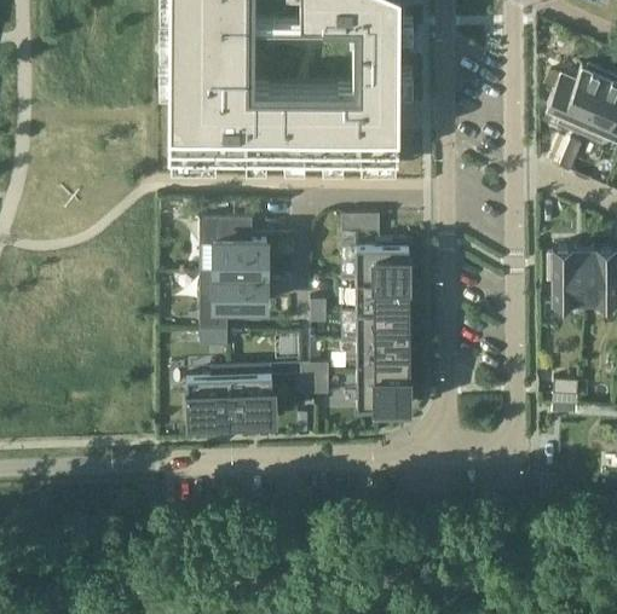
[(171,0),(171,157),(399,158),(401,133),(401,106),(401,25),(401,10),(401,0),(171,0)]
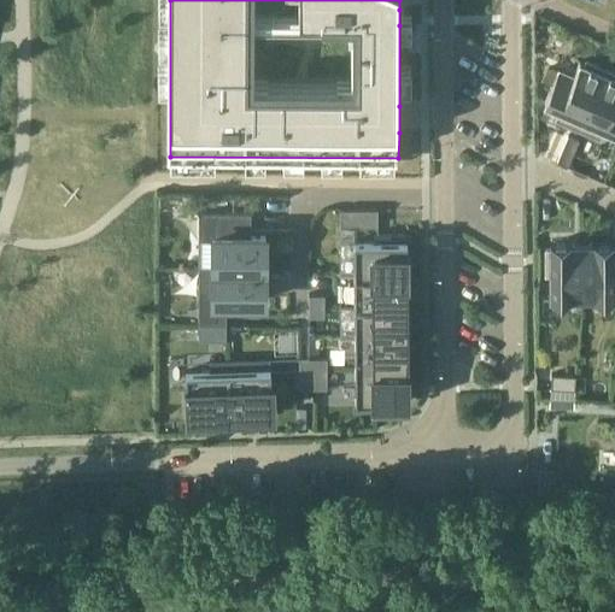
[(550,107),(544,122),(556,127),(557,123),(580,134),(605,74),(589,65),(587,69),(583,66),(575,81),(561,75),(548,106),(550,107)]
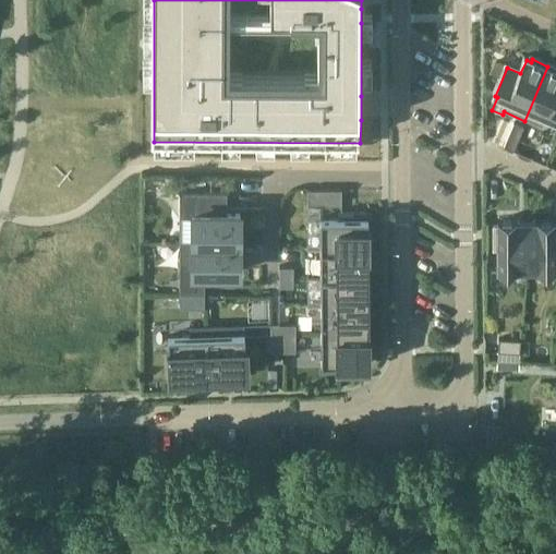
[(555,69),(547,67),(524,121),(544,130),(548,120),(555,122),(555,69)]
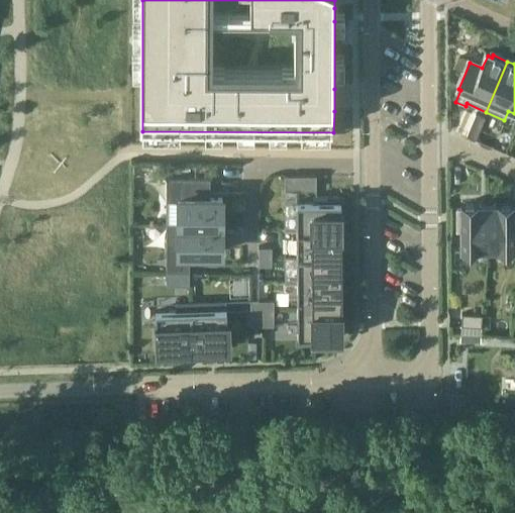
[(478,116),(473,127),(482,131),(487,120),(478,116)]
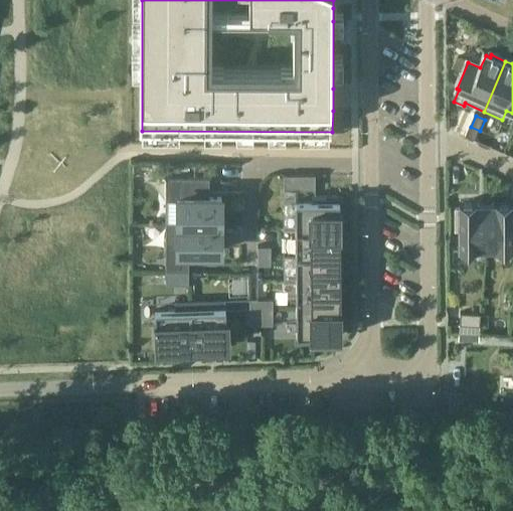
[(471,127),(467,138),(476,142),(480,131),(471,127)]
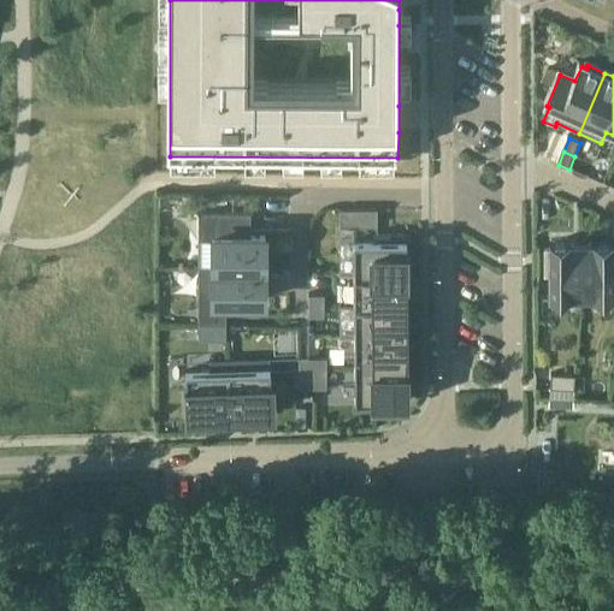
[(379,213),(342,213),(342,230),(379,230),(379,213)]
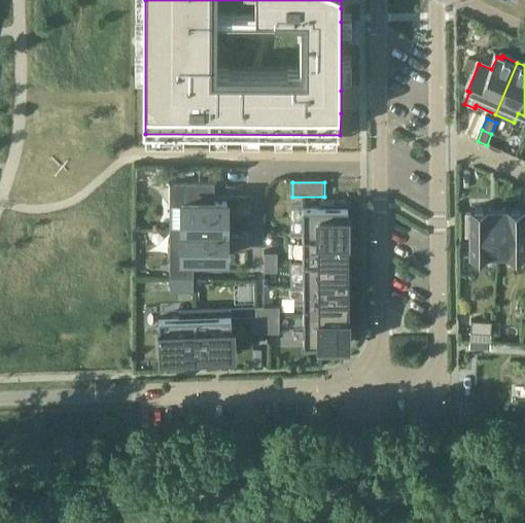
[(172,206),(172,233),(225,234),(233,234),(233,211),(229,211),(229,205),(213,205),(213,184),(183,184),(183,206),(172,206)]
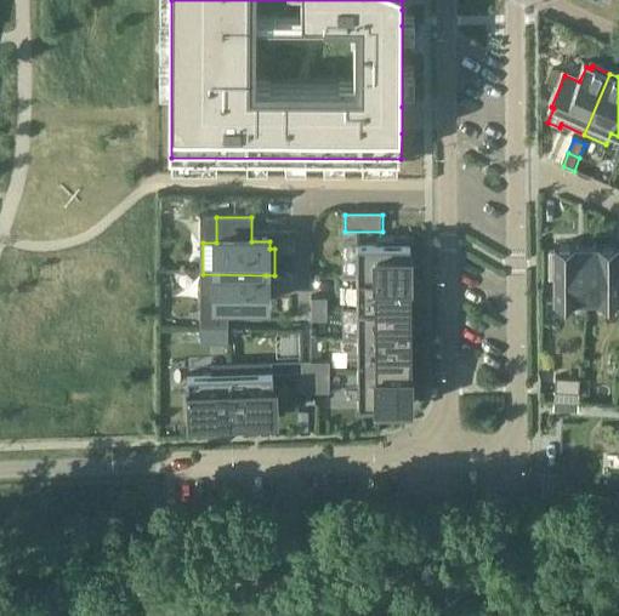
[(379,246),(359,246),(359,280),(410,280),(410,268),(410,240),(379,240),(379,246)]
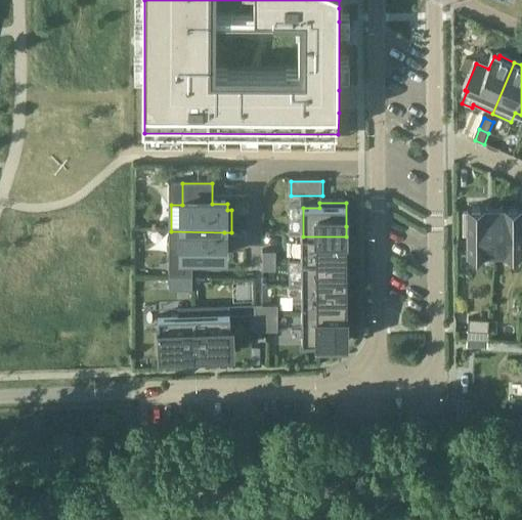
[(469,215),(465,215),(466,236),(469,236),(469,255),(496,255),(495,211),(469,211),(469,215)]
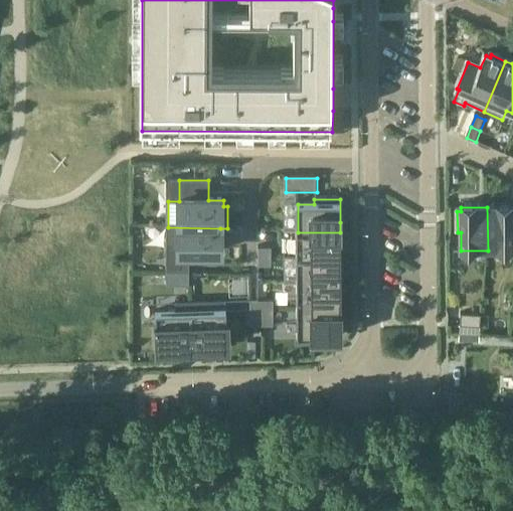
[(512,207),(487,207),(488,250),(512,250),(512,207)]
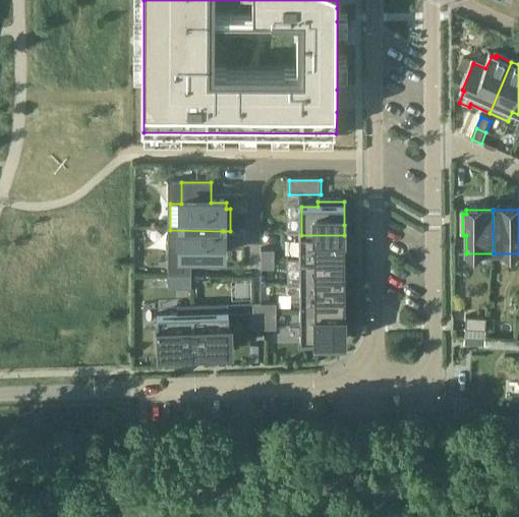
[(170,230),(169,274),(184,274),(184,257),(226,257),(226,243),(223,243),(223,231),(170,230)]
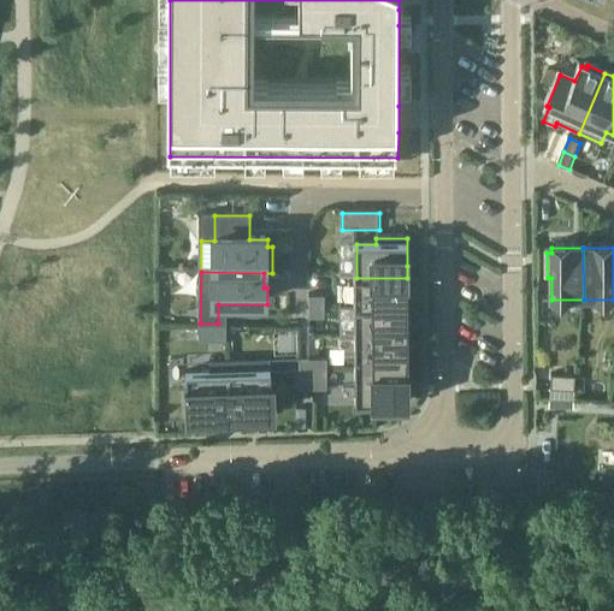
[(407,278),(356,278),(356,309),(409,309),(409,288),(407,288),(407,278)]
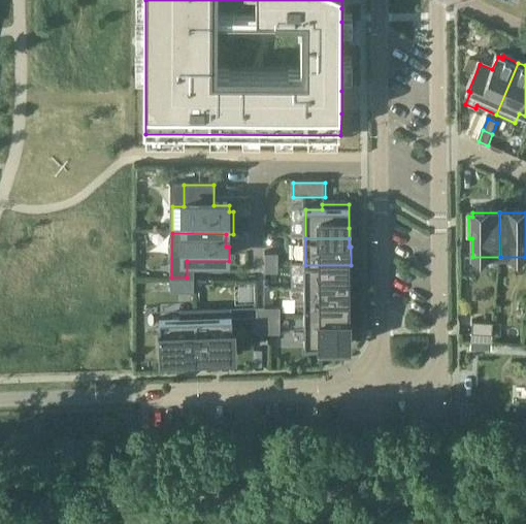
[(266,255),(266,265),(280,265),(280,256),(266,255)]
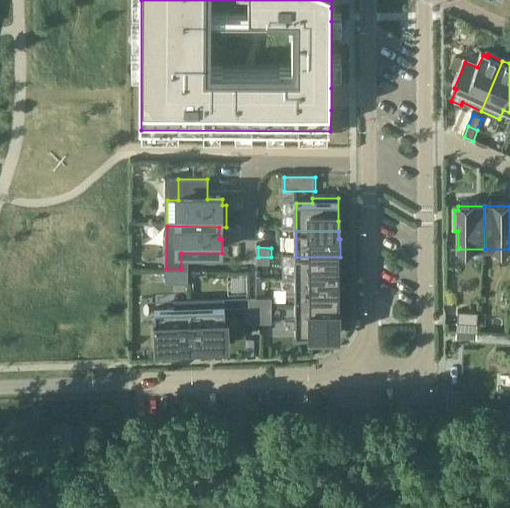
[(258,257),(258,266),(271,266),(271,257),(258,257)]
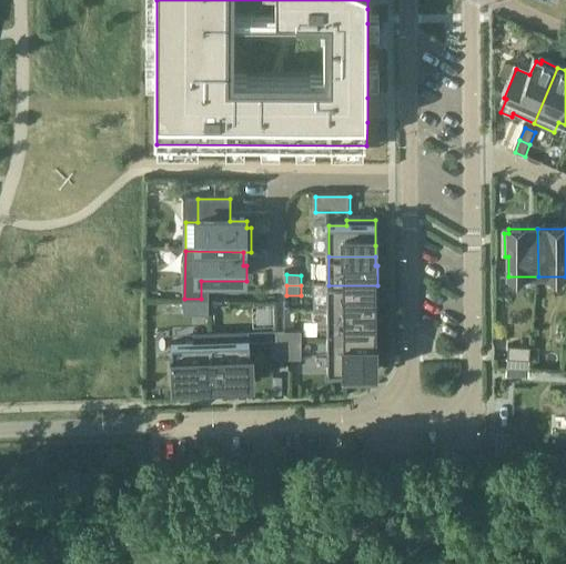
[(377,285),(329,285),(329,314),(377,314),(377,285)]
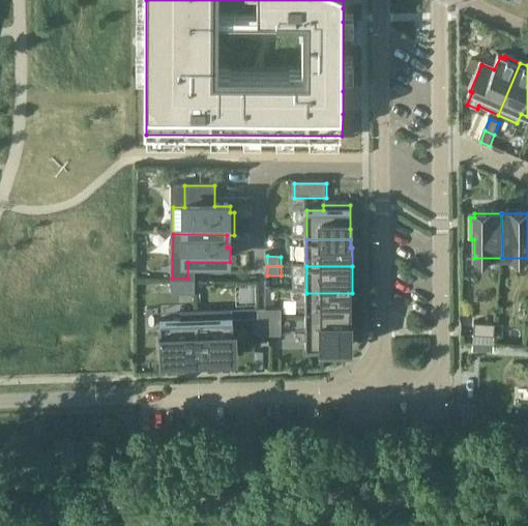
[(172,283),(172,296),(196,296),(196,283),(172,283)]
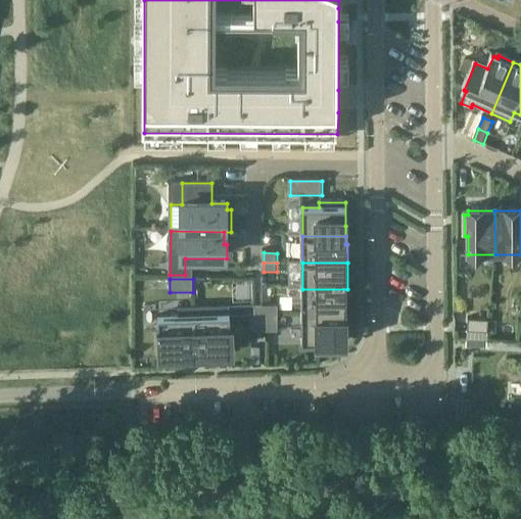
[(347,289),(302,289),(302,316),(348,316),(347,289)]
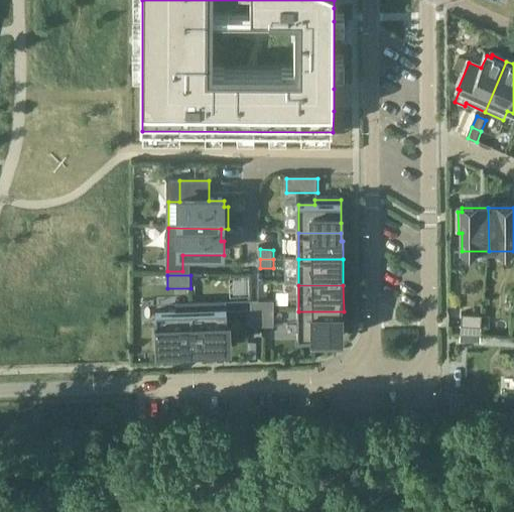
[(253,302),(252,311),(265,312),(275,312),(275,302),(253,302)]
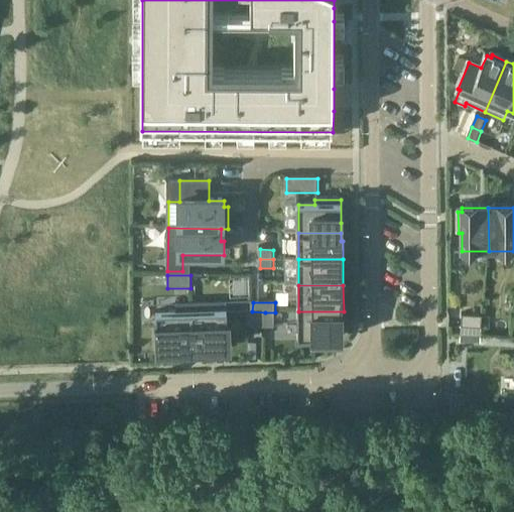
[(228,303),(193,304),(195,346),(207,346),(207,350),(230,349),(228,303)]
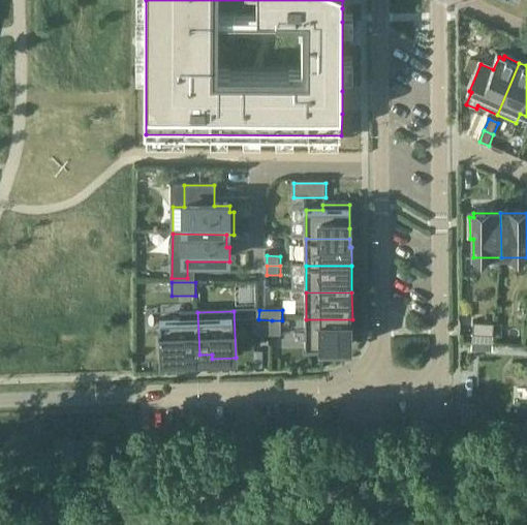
[(182,321),(161,322),(162,361),(186,360),(186,356),(199,354),(197,312),(182,313),(182,321)]
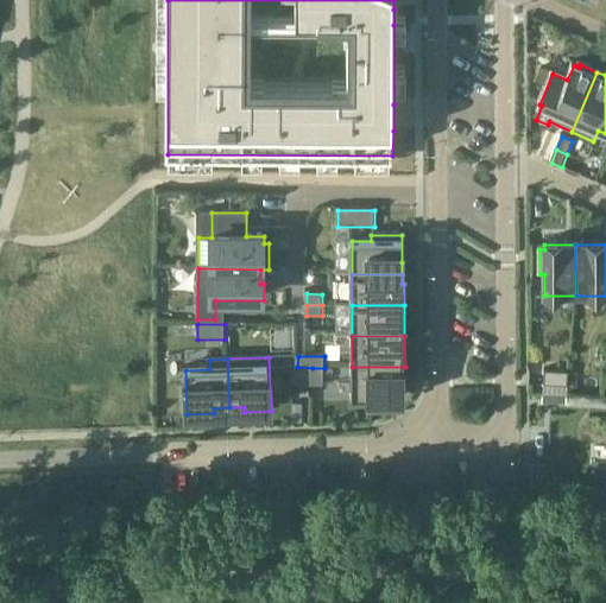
[(297,367),(297,387),(313,387),(313,368),(297,367)]
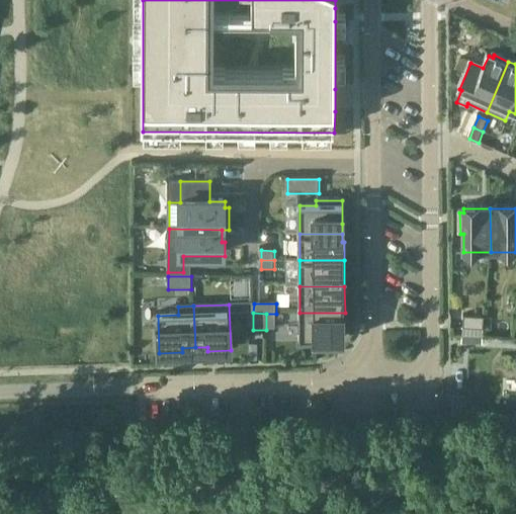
[(345,313),(299,313),(299,341),(306,341),(306,348),(331,347),(331,341),(344,341),(344,333),(345,333),(345,313)]
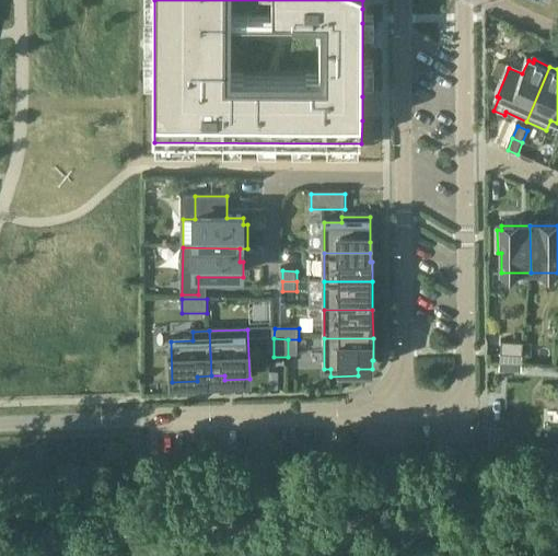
[(288,339),(288,357),(299,357),(299,339),(288,339)]
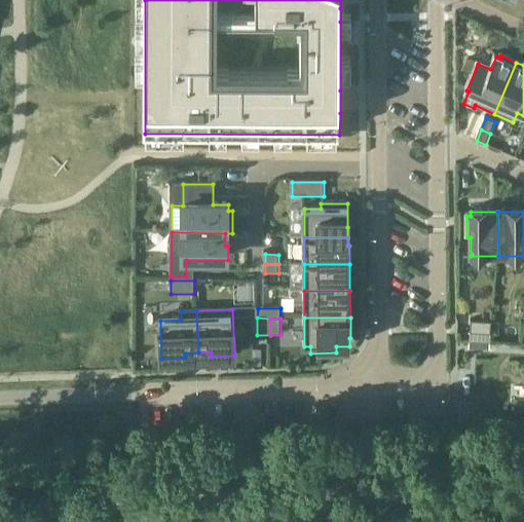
[(472,323),(472,335),(492,336),(492,324),(472,323)]
